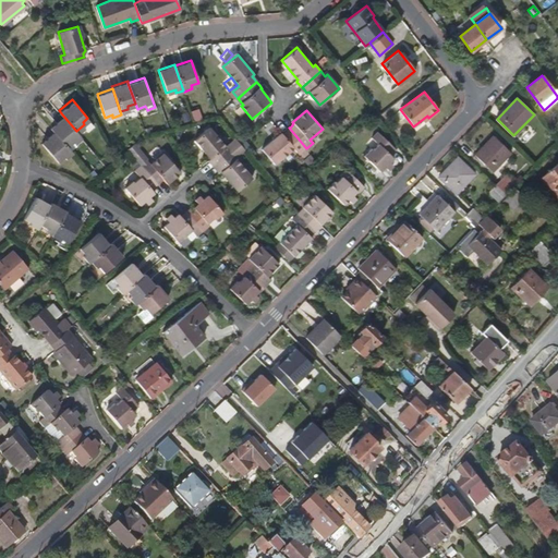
[(76,131),(62,114),(50,125),(53,130),(67,145),(72,140),(74,142),(81,136),(76,131)]
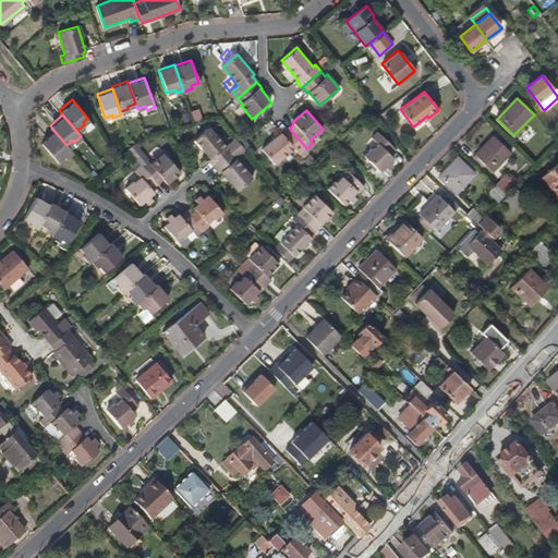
[(213,168),(232,152),(227,145),(225,147),(208,128),(193,141),(209,160),(207,161),(209,165),(213,168)]
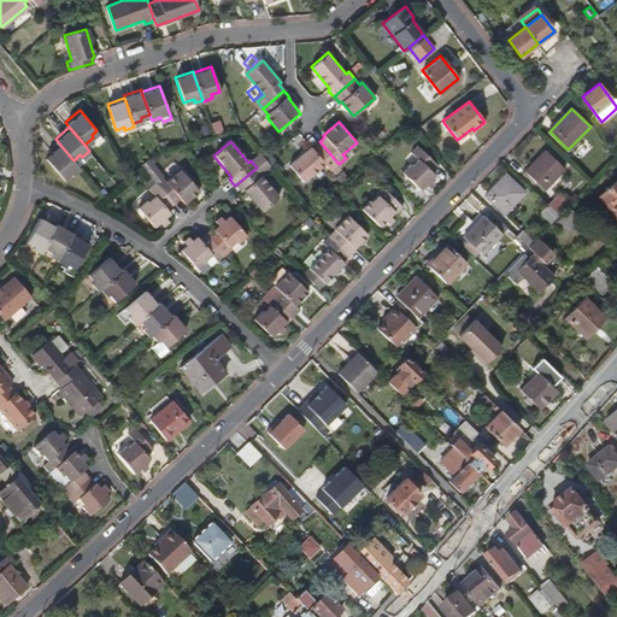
[(305,180),(325,162),(338,175),(344,170),(339,164),(319,141),(315,145),(312,147),(311,146),(291,164),(305,180)]
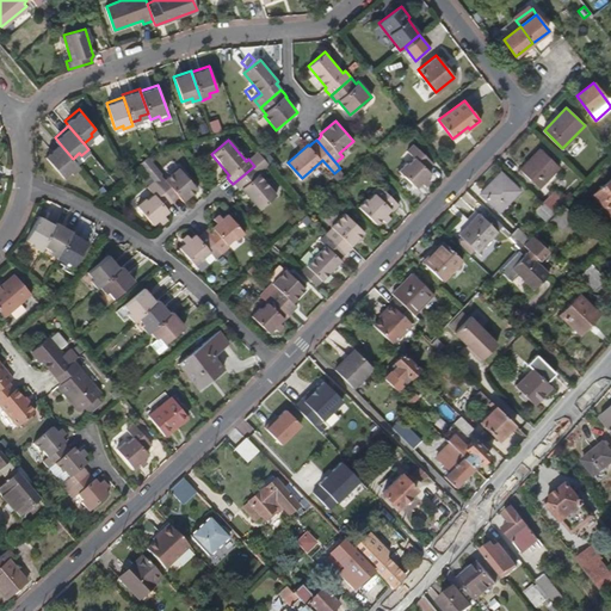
[(73,159),(59,142),(45,154),(62,176),(71,170),(72,171),(79,165),(73,159)]
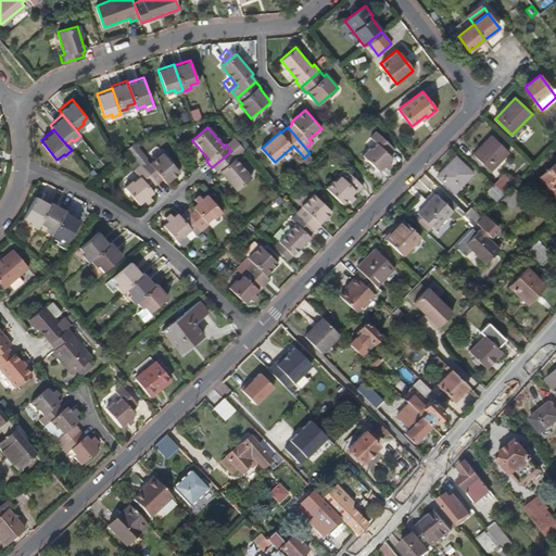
[(393,158),(389,153),(394,148),(378,131),(371,137),(378,143),(371,150),(370,149),(364,155),(379,172),(384,166),(389,169),(393,165),(389,162),(393,158)]
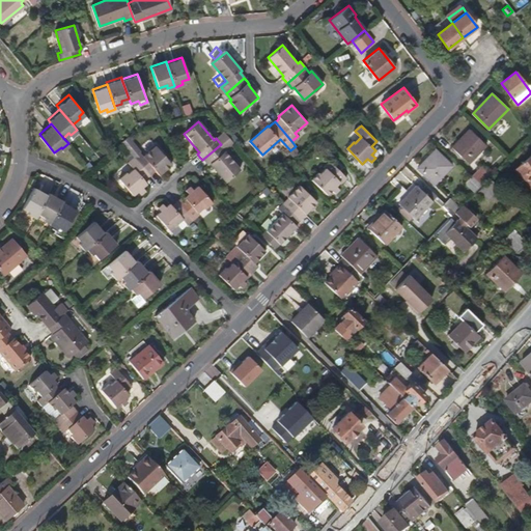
[(469,163),(487,144),(472,130),(454,147),(469,163)]
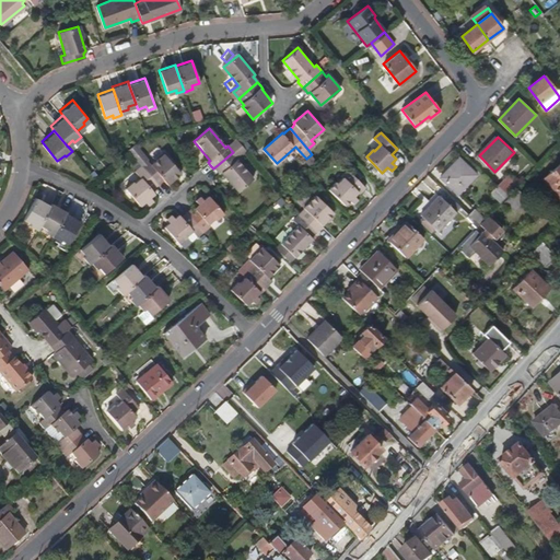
[(233,152),(237,158),(247,150),(242,143),(236,138),(228,146),(233,152)]
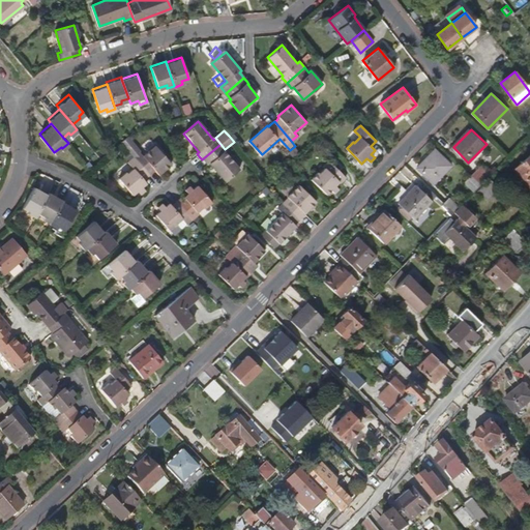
[(171,163),(155,144),(143,155),(140,151),(135,156),(150,174),(153,172),(155,170),(158,173),(171,163)]
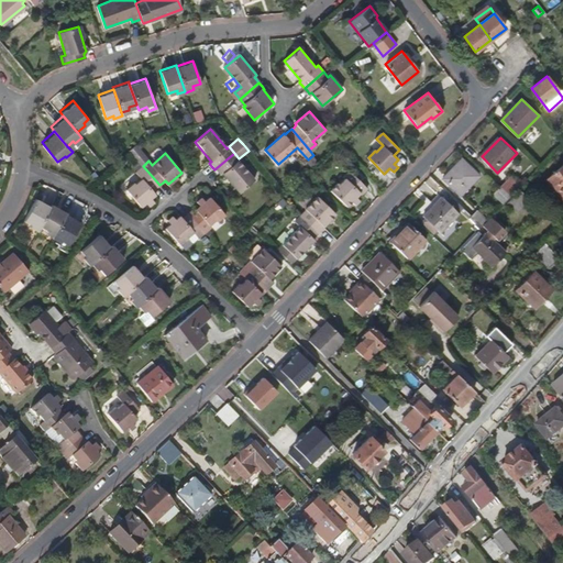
[(254,180),(238,159),(239,158),(234,153),(214,169),(217,173),(220,175),(222,174),(239,194),(254,180)]
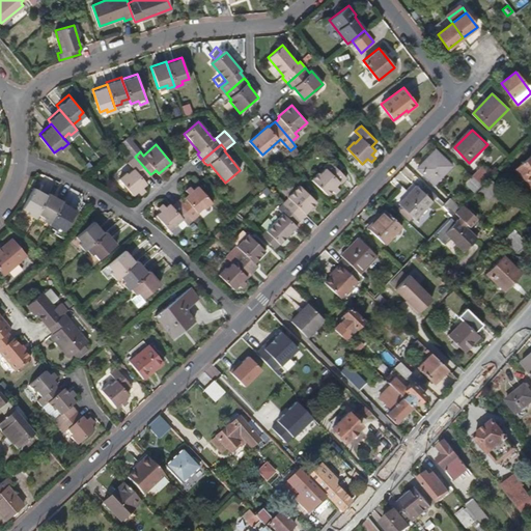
[(301,152),(296,146),(288,152),(294,158),(301,152)]
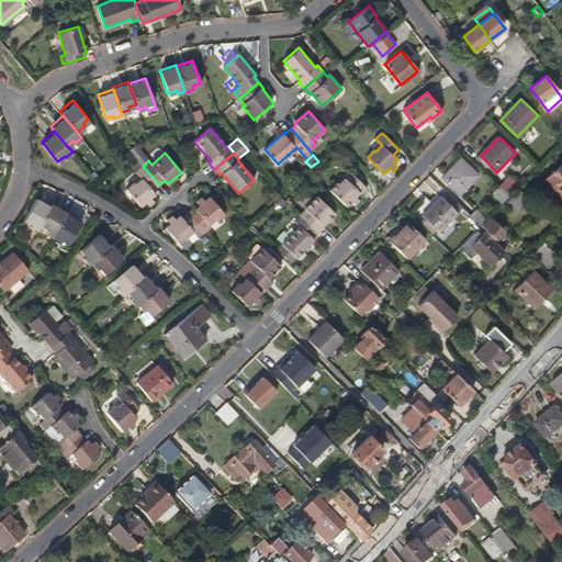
[(460,194),(479,175),(462,158),(444,178),(460,194)]
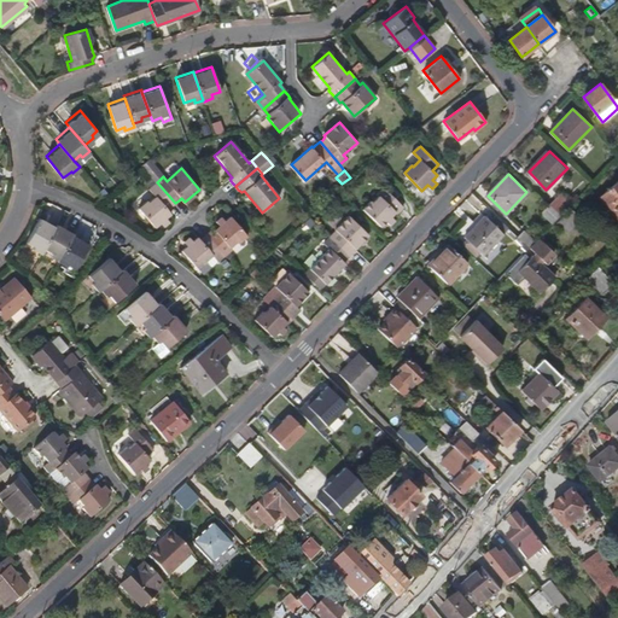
[(617,215),(617,181),(601,197),(617,215)]
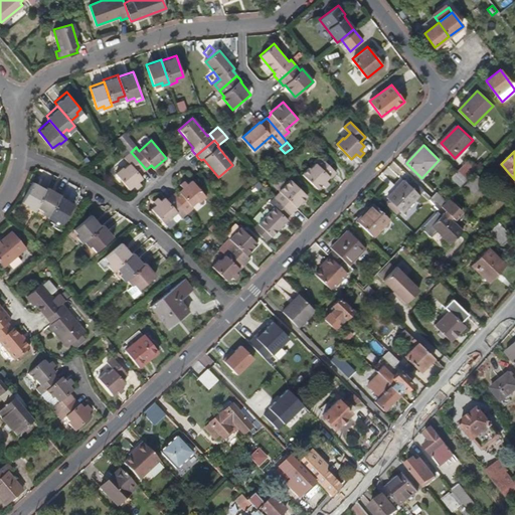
[(140,174),(146,169),(131,152),(125,156),(130,162),(124,167),(123,165),(116,172),(130,188),(134,184),(137,188),(141,184),(138,181),(142,177),(140,174)]
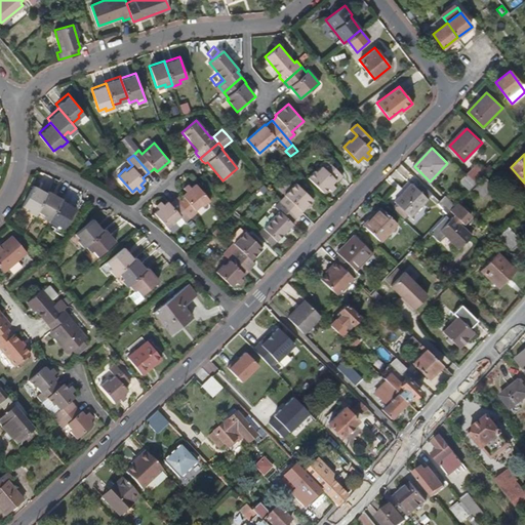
[(338,182),(344,176),(327,160),(322,165),(323,167),(317,173),(316,171),(309,178),(324,193),(328,189),(332,192),(336,188),(332,185),(337,179),(338,182)]
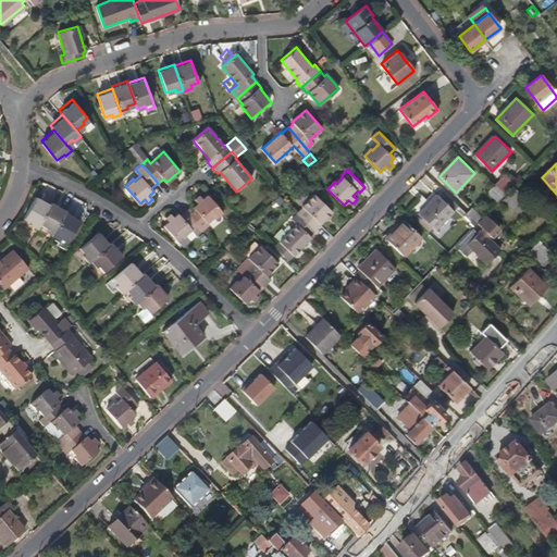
[(506,195),(517,184),(506,173),(495,183),(506,195)]
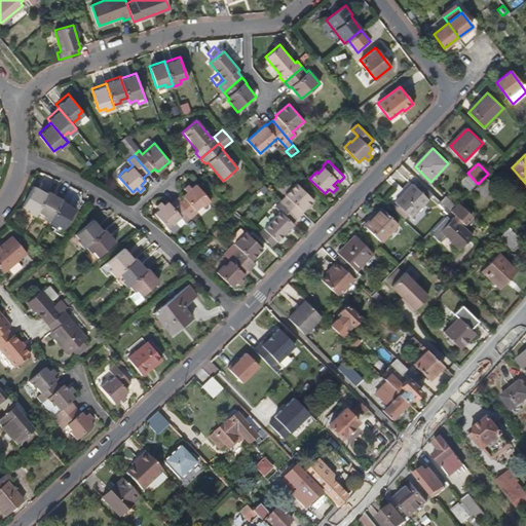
[(471,191),(478,184),(467,173),(460,181),(471,191)]
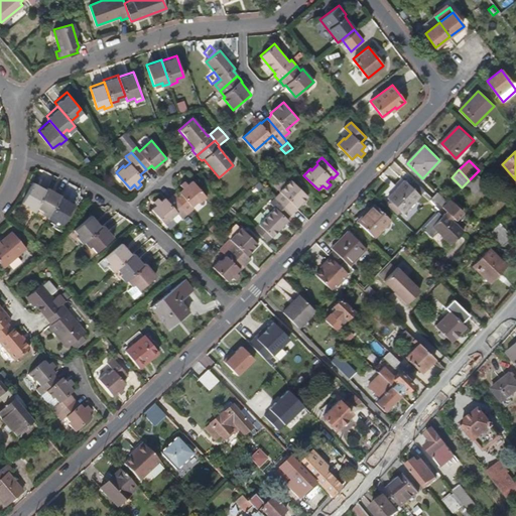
[(405,213),(422,195),(411,184),(406,179),(389,197),(391,199),(402,210),(405,213)]
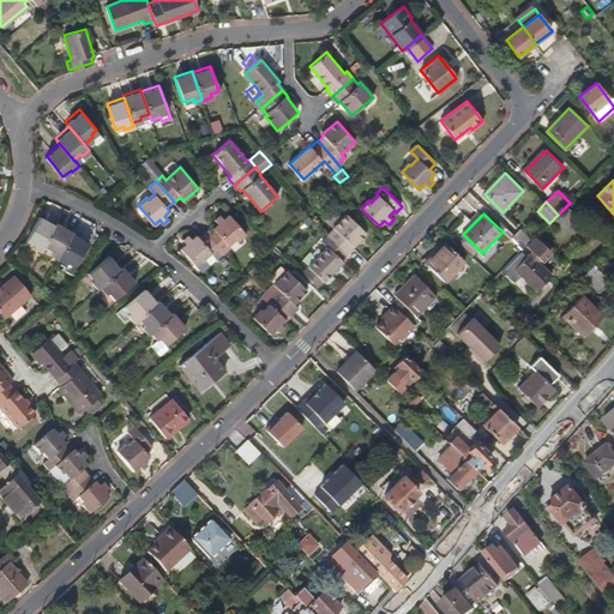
[(367,234),(347,215),(342,221),(333,228),(333,229),(335,230),(330,236),(349,256),(355,250),(354,248),(359,242),(363,238),(367,234)]
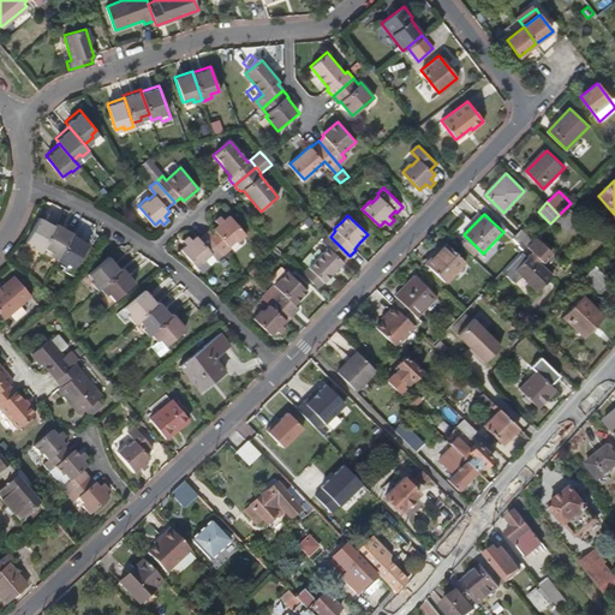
[(490,220),(503,232),(507,227),(495,215),(490,220)]
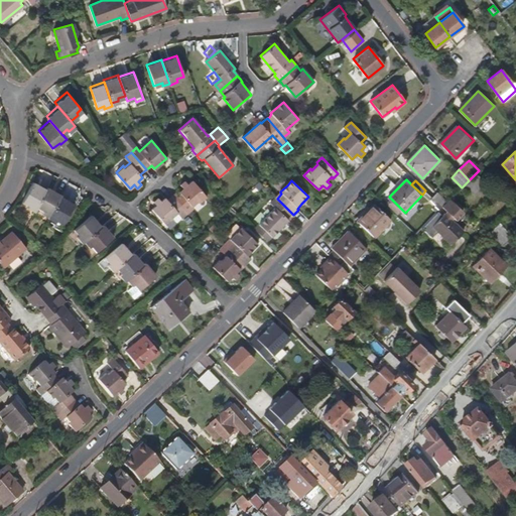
[(37,206),(46,188),(33,181),(22,201),(28,204),(27,207),(34,211),(37,206)]
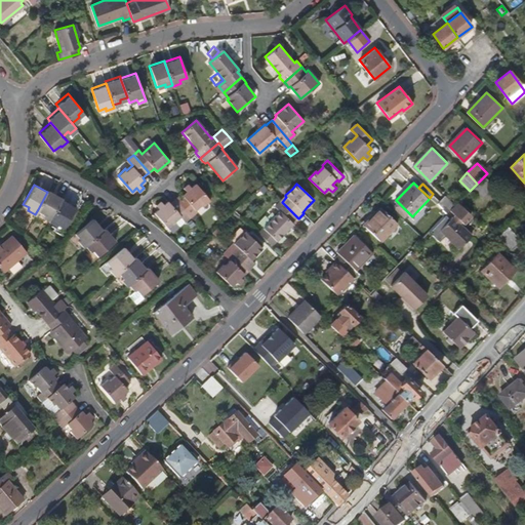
[(211,201),(197,185),(192,189),(188,185),(184,189),(187,193),(184,196),(183,195),(179,198),(177,200),(193,218),(197,223),(200,219),(197,215),(198,214),(196,211),(202,206),(203,208),(211,201)]
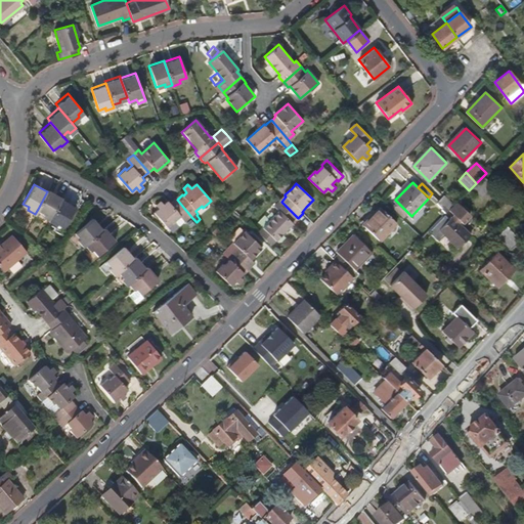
[(285,194),(292,188),(288,184),(280,190),(285,194)]
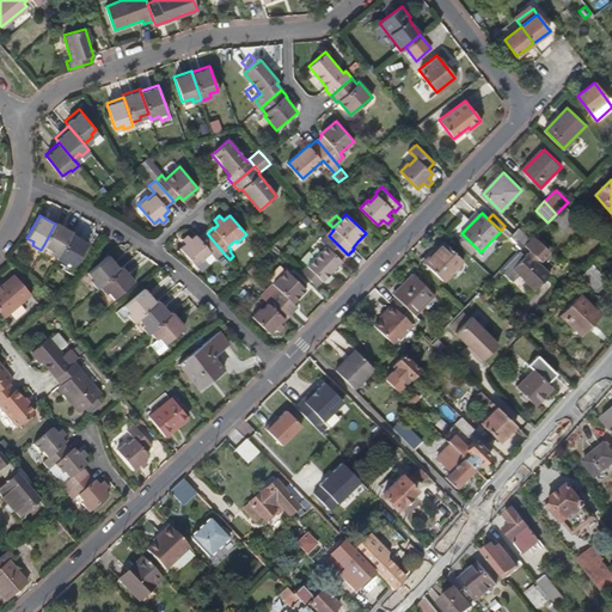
[(72,232),(73,230),(57,221),(55,224),(44,244),(51,249),(50,251),(57,256),(72,232)]
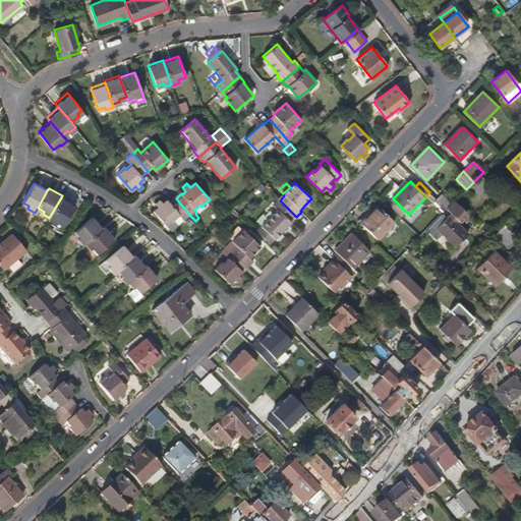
[(452,205),(442,193),(437,198),(443,206),(447,210),(452,205)]
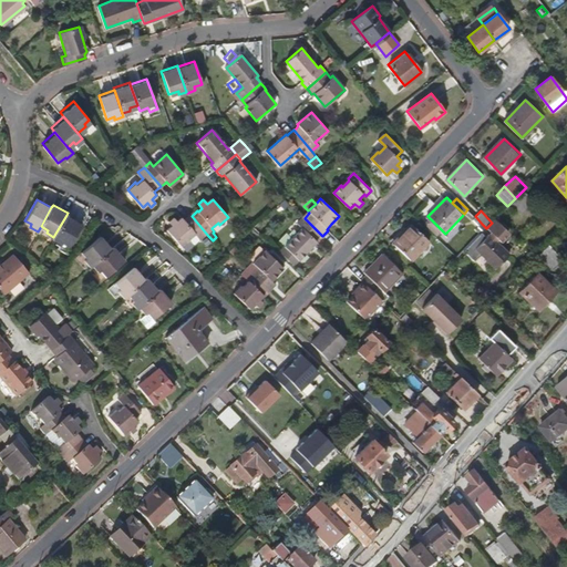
[(69,244),(81,223),(66,215),(53,237),(53,238),(60,243),(62,240),(69,244)]
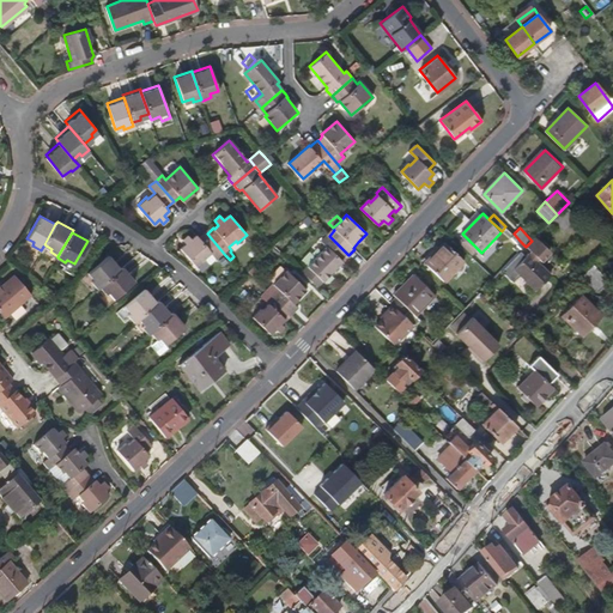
[(225,255),(207,234),(200,240),(198,236),(193,240),(190,235),(184,240),(188,244),(182,248),(198,267),(207,260),(208,261),(214,255),(219,260),(225,255)]
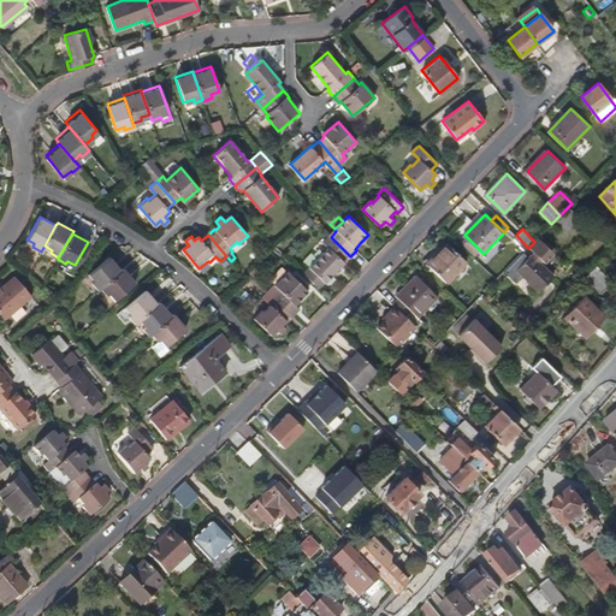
[(325,284),(345,264),(344,262),(350,256),(331,237),(325,243),(330,248),(309,268),(325,284)]
